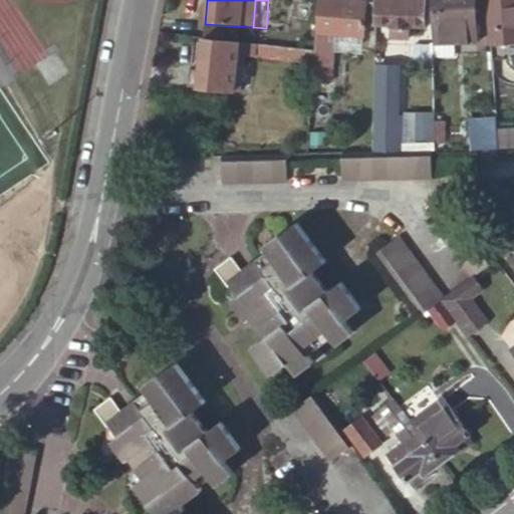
[(361,0),(320,0),(316,49),(314,62),(326,63),(328,47),(328,42),(329,31),(364,34),(367,1),(361,0)]
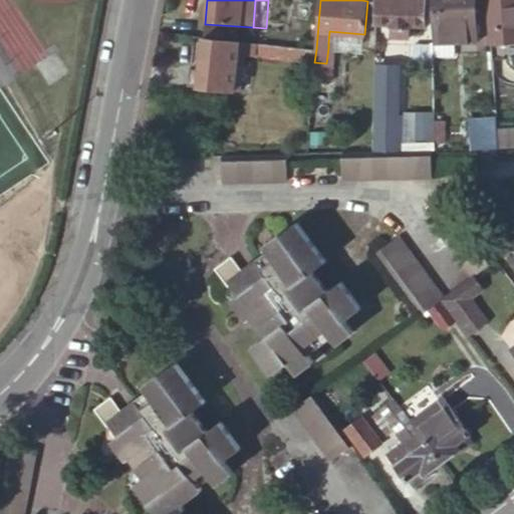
[(426,0),(378,0),(378,2),(378,21),(393,22),(393,25),(411,28),(412,24),(425,25),(426,0)]
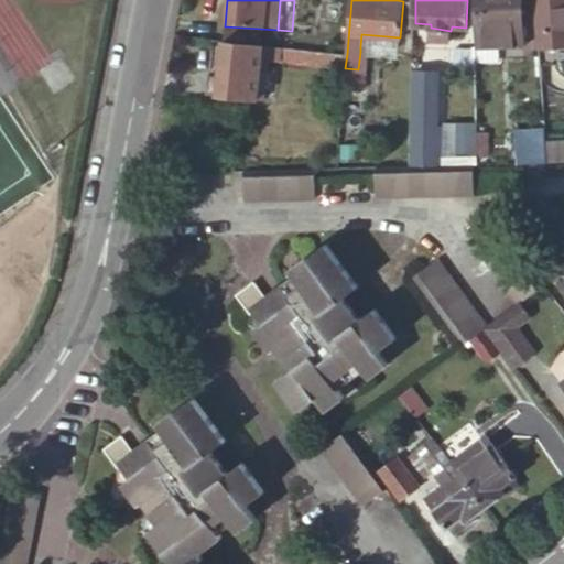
[(520,0),(476,0),(477,52),(490,53),(490,32),(498,32),(498,41),(521,41),(520,0)]
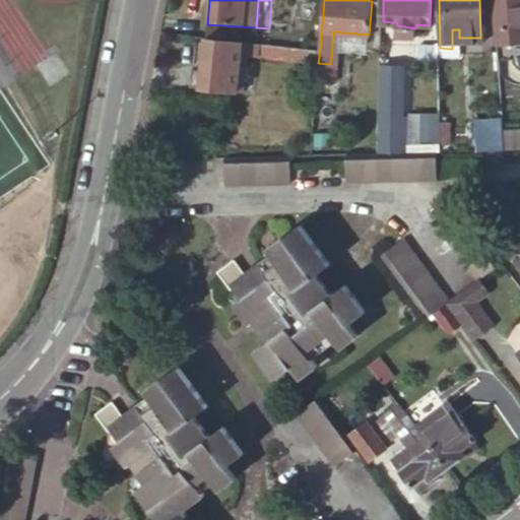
[(519,0),(494,0),(495,39),(519,37),(519,0)]
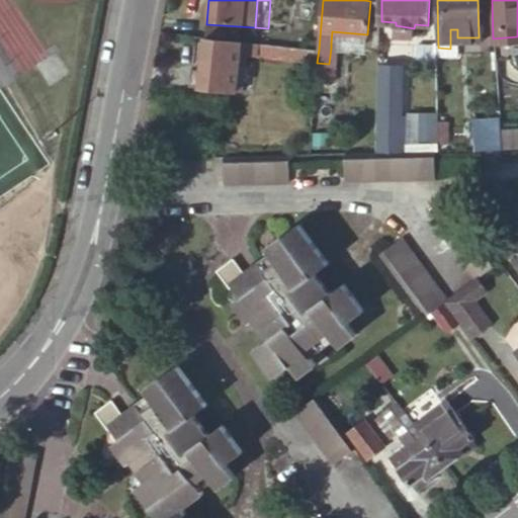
[(381,2),(370,1),(367,34),(380,35),(380,33),(381,21),(381,2)]
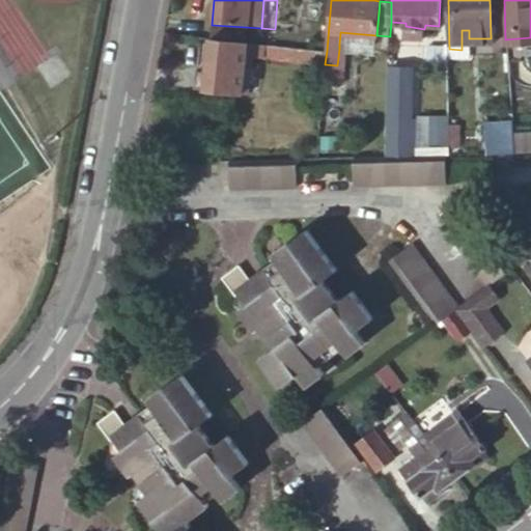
[(211,37),(260,44),(261,28),(246,27),(212,25),(211,37)]
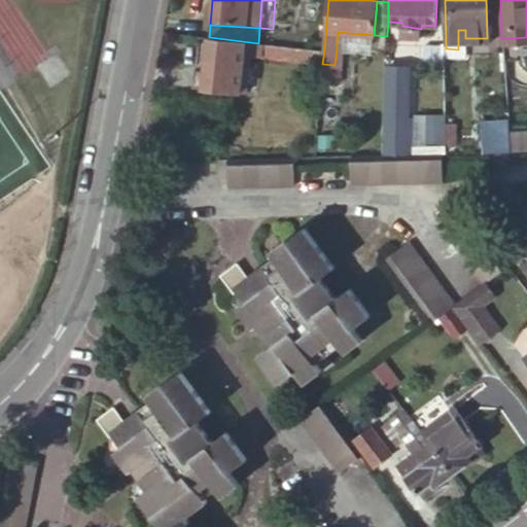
[(421,29),(402,26),(401,38),(420,39),(421,29)]
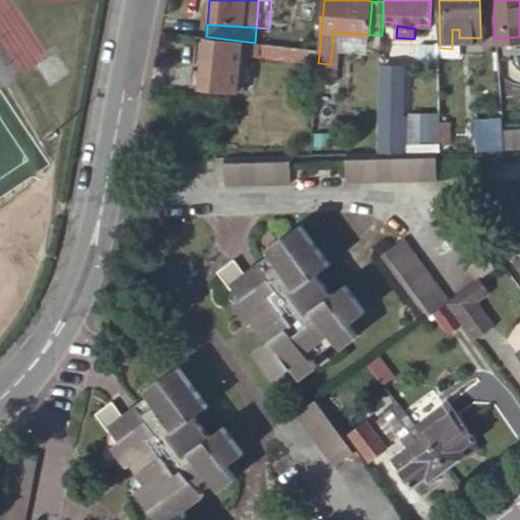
[(368,45),(369,35),(333,31),(332,43),(368,45)]
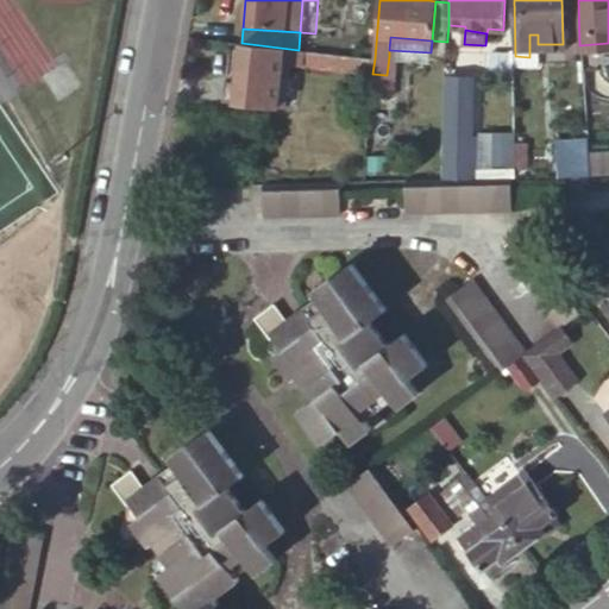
[(447,39),(447,42),(446,60),(460,61),(462,41),(447,39)]
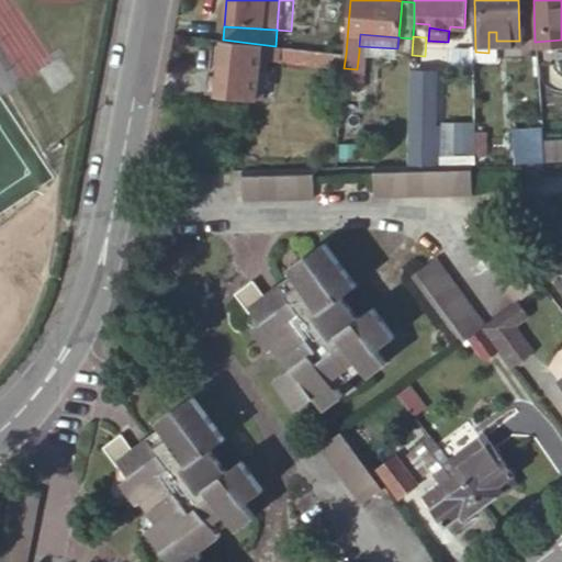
[(223,40),(213,38),(208,92),(276,100),(280,62),(344,68),(346,54),(276,46),(223,40)]
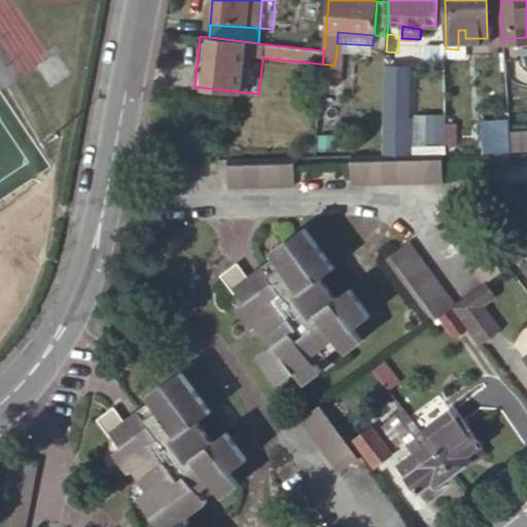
[(335,65),(322,64),(321,77),(344,79),(347,49),(337,48),(335,65)]
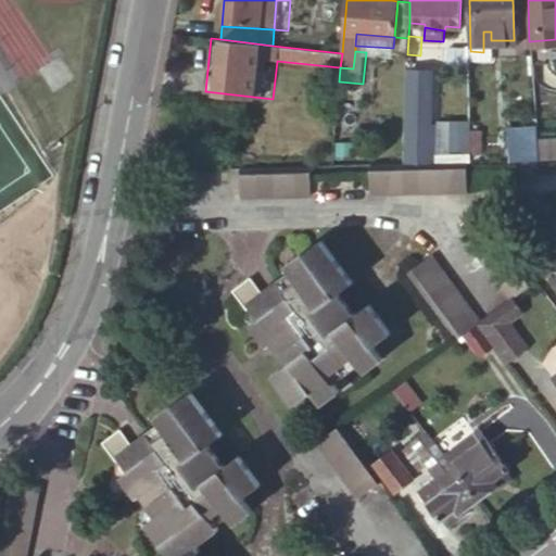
[(433,71),(411,68),(407,126),(430,128),(433,71)]
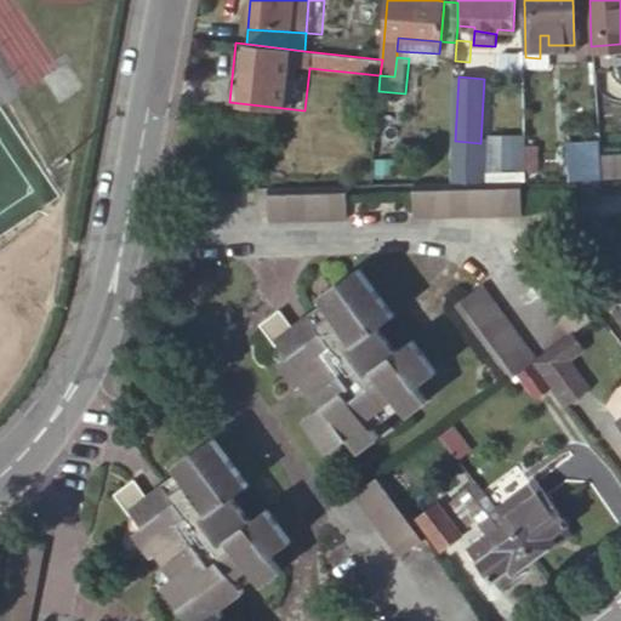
[(371,184),(397,183),(405,93),(379,91),(371,184)]
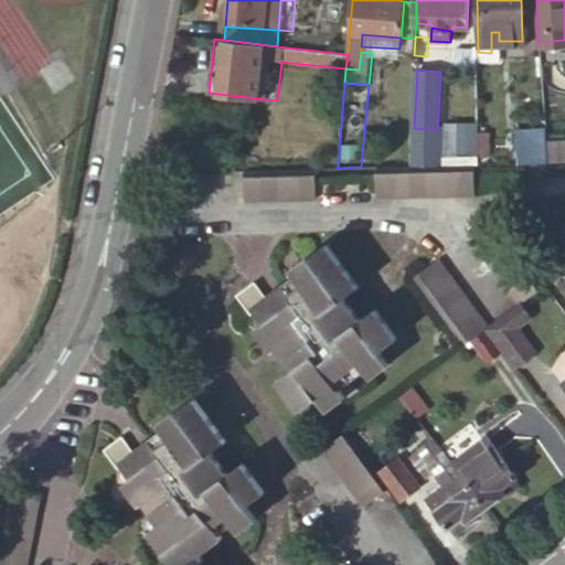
[(518,160),(544,159),(543,136),(543,128),(518,128),(518,160)]
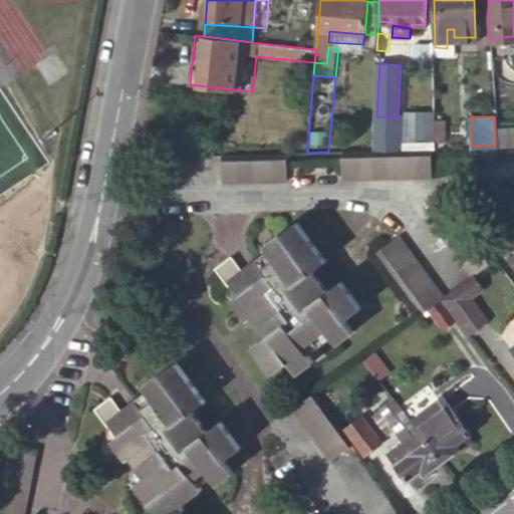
[(494,123),(495,145),(513,144),(513,136),(502,137),(501,122),(494,123)]
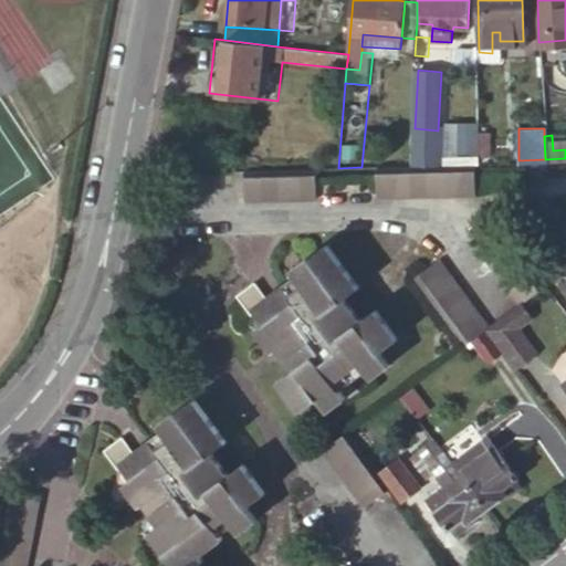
[(410,149),(410,164),(461,163),(461,149),(410,149)]
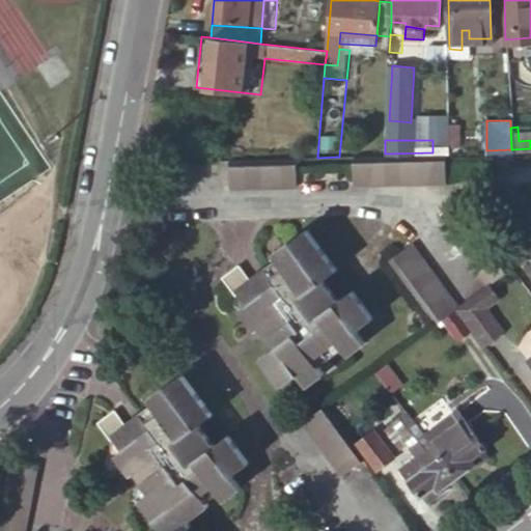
[(354,185),(447,183),(446,155),(353,157),(354,185)]
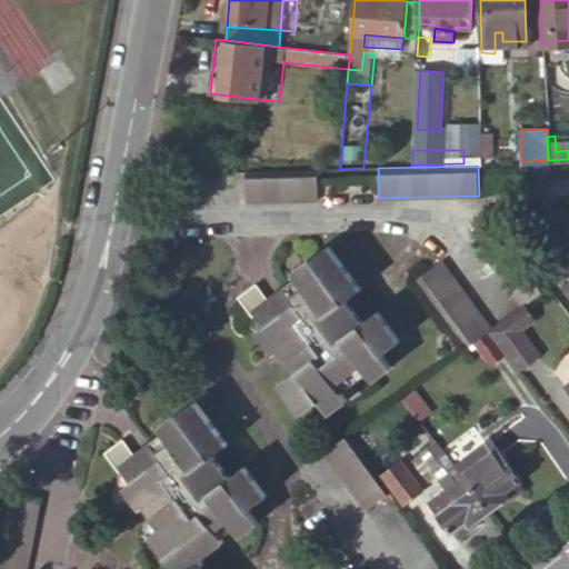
[(318,200),(318,170),(247,172),(247,202),(318,200)]
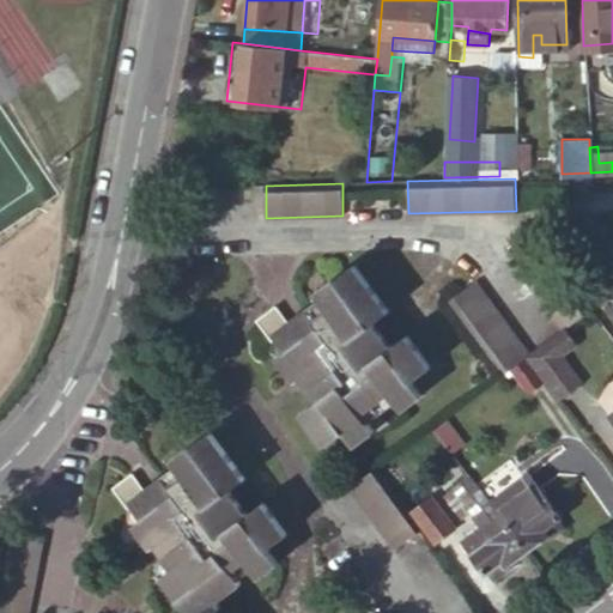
[(590,309),(541,243),(516,263),(564,328),(568,326),(590,309)]
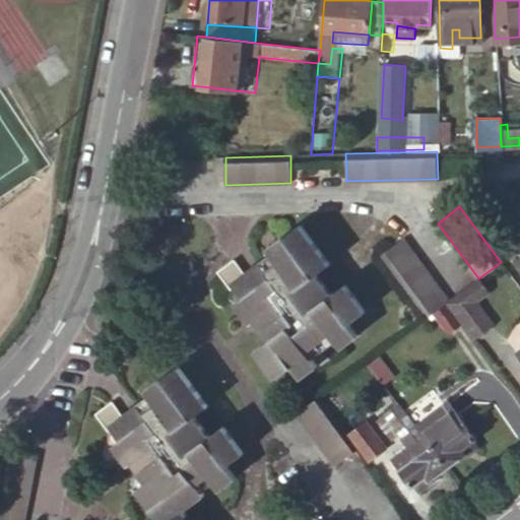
[(331,264),(301,224),(266,251),(269,256),(244,276),(233,262),(215,275),(233,298),(236,295),(241,302),(234,307),(249,326),(253,323),(266,342),(252,353),(274,381),(291,369),(300,379),(317,366),(307,352),(329,334),(339,348),(358,334),(349,324),(367,312),(345,282),(336,289),(321,271),(331,264)]
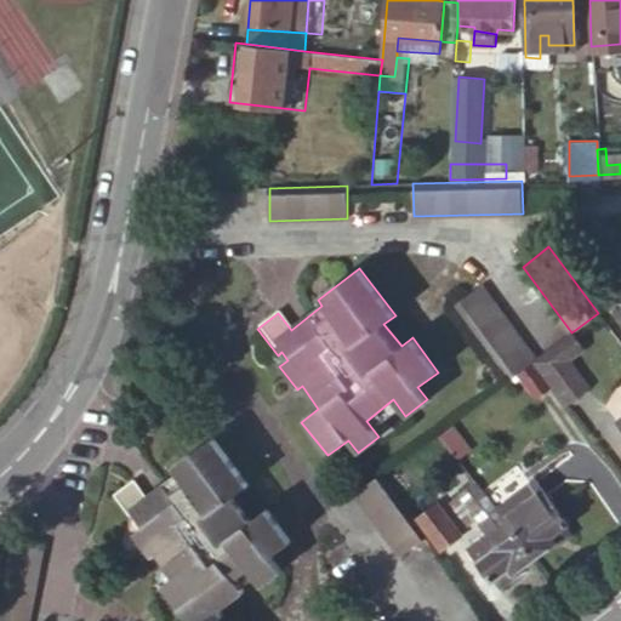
[(535,359),(537,358),(483,284),(454,305),(508,379),(535,359)]
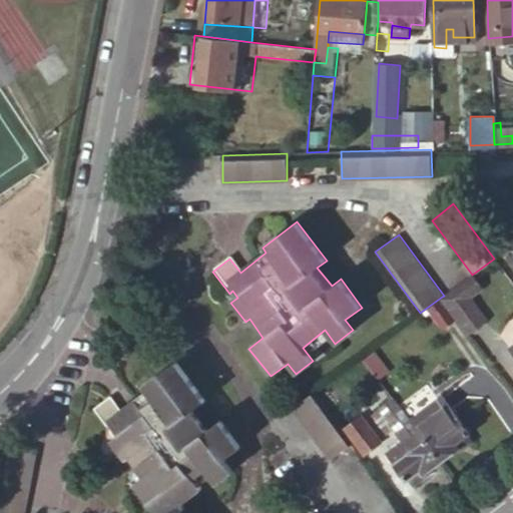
[(475,273),(472,275),(444,296),(442,297),(470,333),(488,318),(472,296),(485,286),(475,273)]
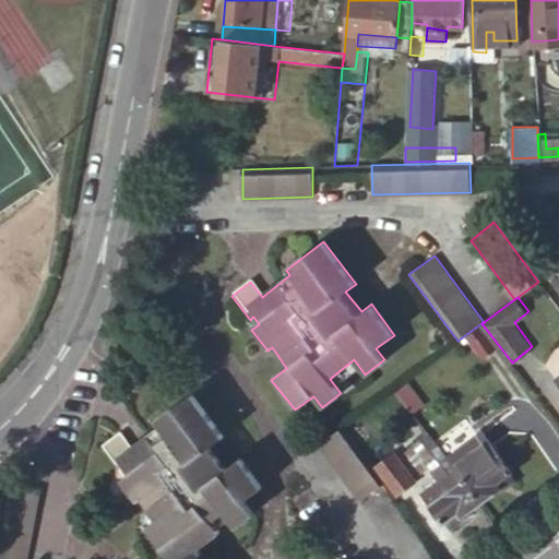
[(558,352),(549,360),(558,373),(558,352)]
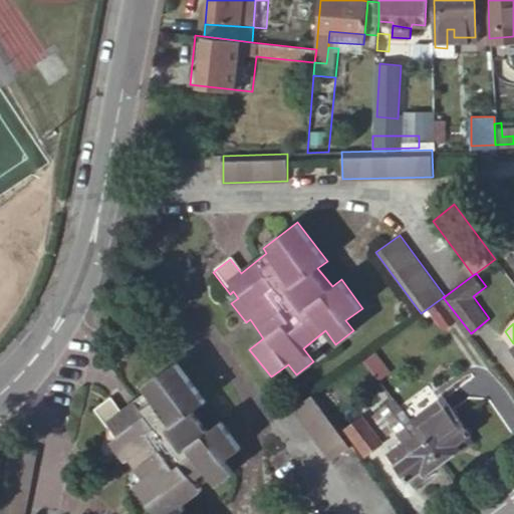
[(205,406),(176,368),(143,395),(147,399),(120,418),(109,405),(92,418),(108,439),(112,436),(117,443),(111,448),(125,466),(129,463),(144,483),(130,494),(144,513),(182,513),(197,503),(187,490),(205,477),(215,489),(234,475),(226,465),(241,454),(219,425),(210,431),(196,413),(205,406)]
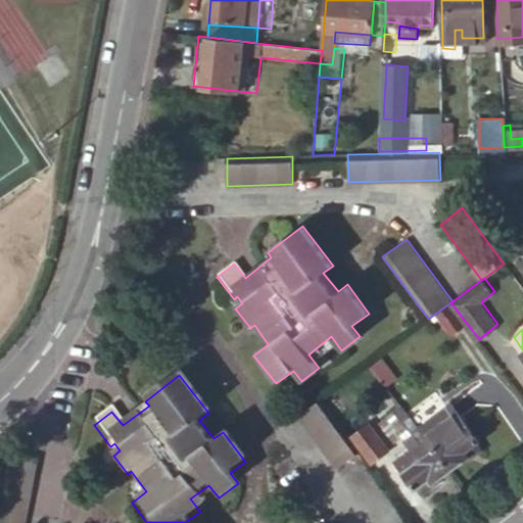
[(335,471),(358,455),(317,400),(295,417),(335,471)]
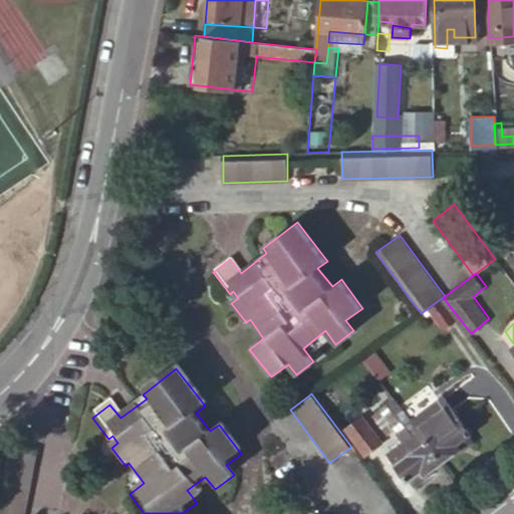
[(414,421),(423,433),(442,419),(449,428),(463,417),(447,396),(414,421)]
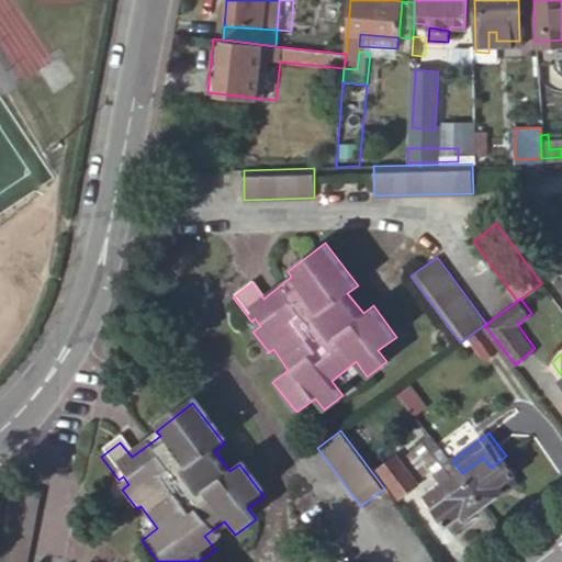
[(462,473),(485,504),(505,489),(508,491),(521,481),(517,473),(518,472),(506,456),(491,468),(483,458),(462,473)]
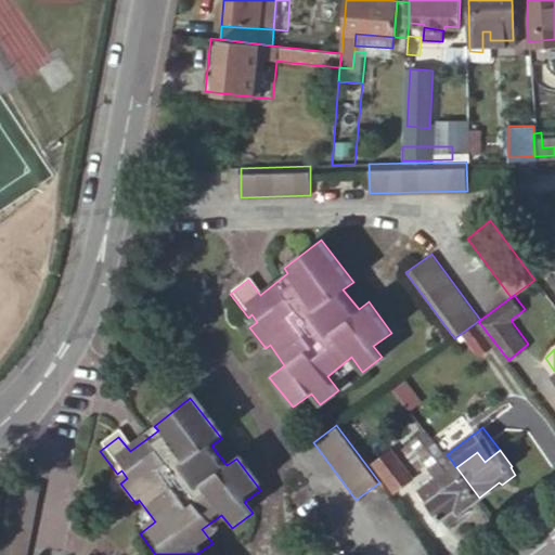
[(413,479),(394,452),(375,466),(395,493),(413,479)]
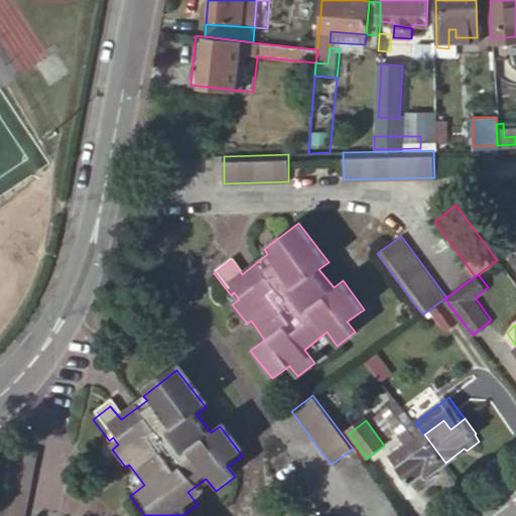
[(429,475),(445,463),(424,434),(393,457),(411,481),(413,480),(426,471),(429,475)]
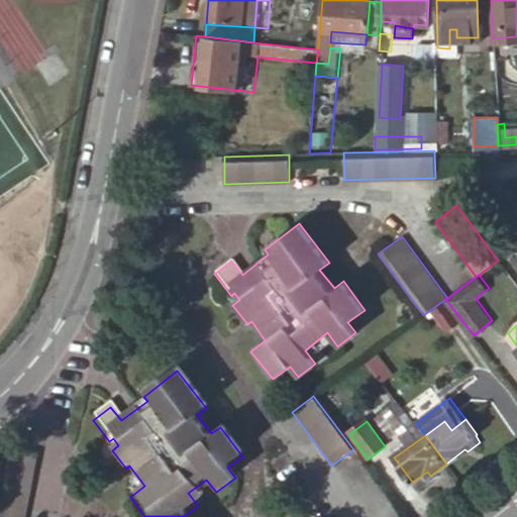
[(11,456),(8,476),(27,480),(31,459),(11,456)]
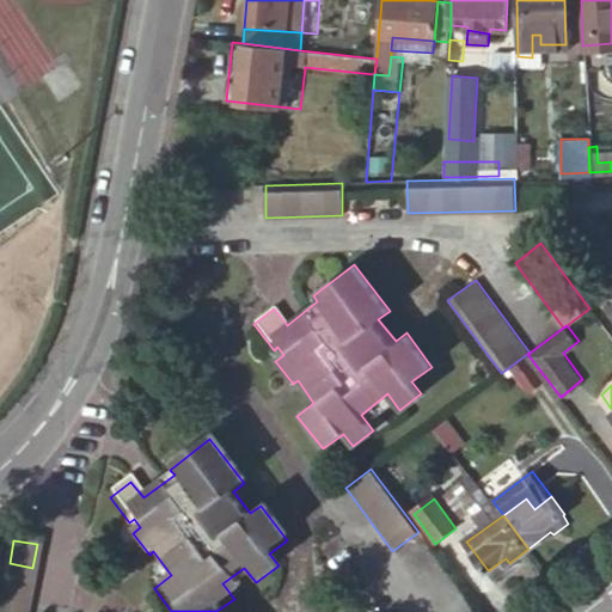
[(32,568),(42,570),(47,545),(37,544),(32,568)]
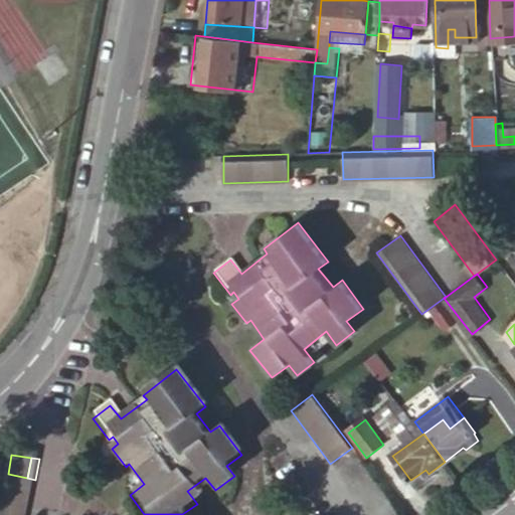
[(425,470),(412,479),(417,485),(430,476),(428,474),(425,470)]
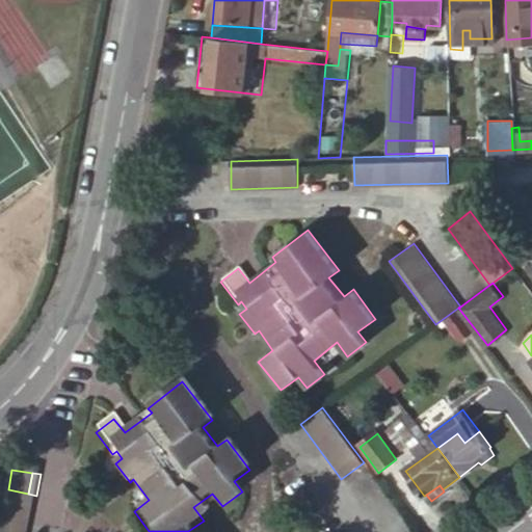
[(28,494),(8,489),(0,531),(29,531),(36,496),(28,494)]
